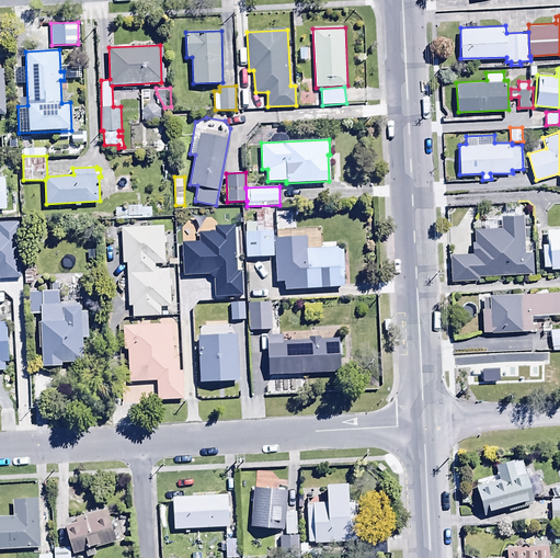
[(152,204),(134,204),(134,217),(152,217),(152,204)]
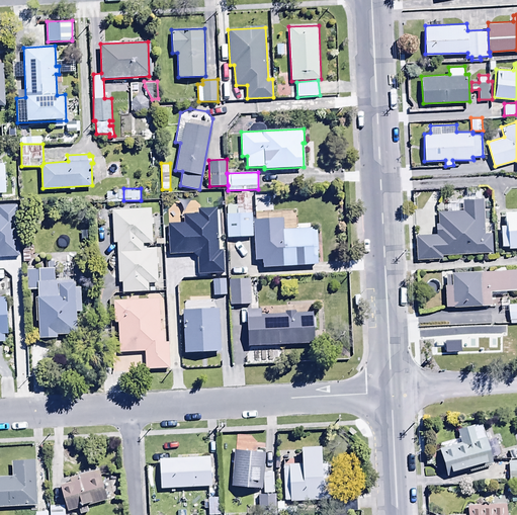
[(253,236),(251,193),(236,193),(237,203),(227,204),(228,213),(227,213),(228,237),(253,236)]
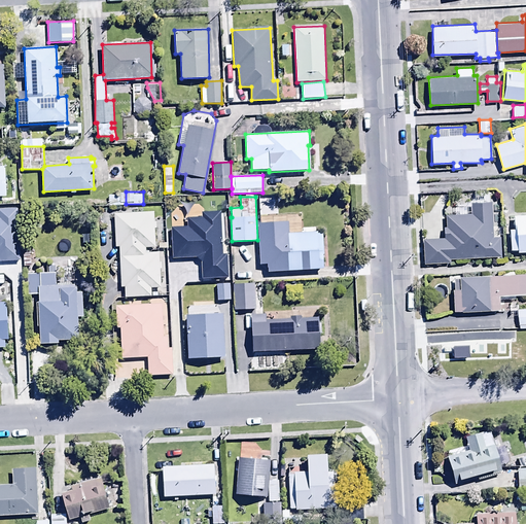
[(450,262),(449,258),(501,256),(499,228),(493,228),(492,202),(469,203),(469,204),(445,205),(446,225),(443,225),(444,238),(423,239),(424,264),(450,262)]
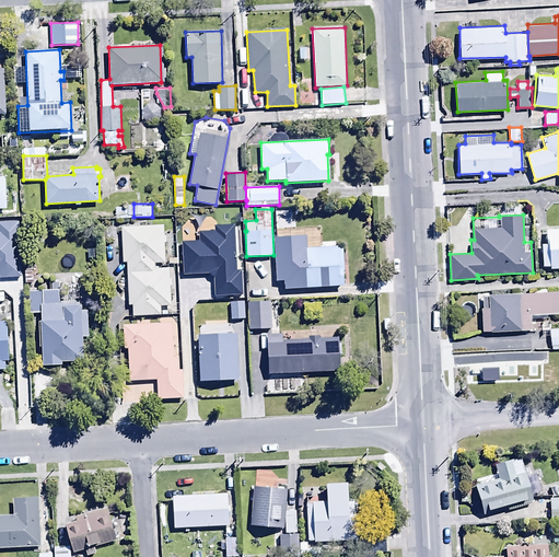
[(163,224),(120,227),(123,263),(126,263),(128,305),(132,304),(132,316),(161,315),(161,305),(170,304),(169,268),(154,268),(154,263),(164,263),(163,224)]
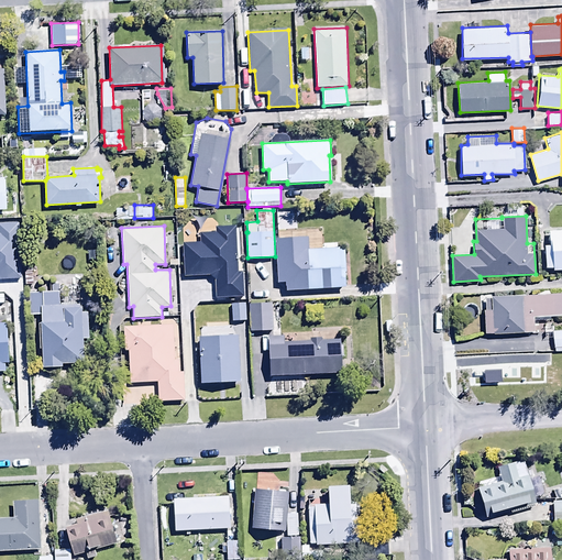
[(561,228),(549,230),(549,243),(543,244),(546,268),(553,268),(553,271),(561,268),(561,228)]
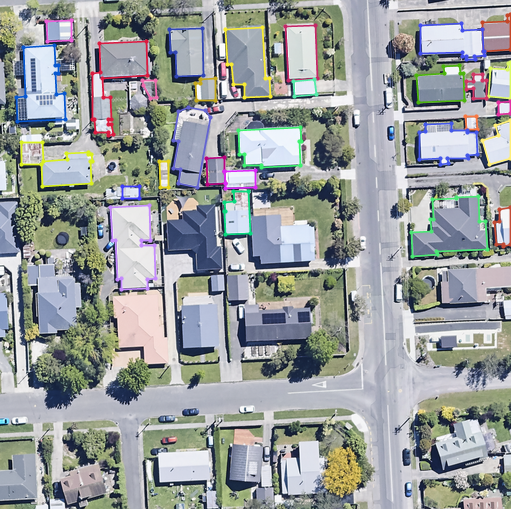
[(308,226),(308,225),(269,226),(270,252),(265,253),(265,263),(314,262),(313,226),(308,226)]
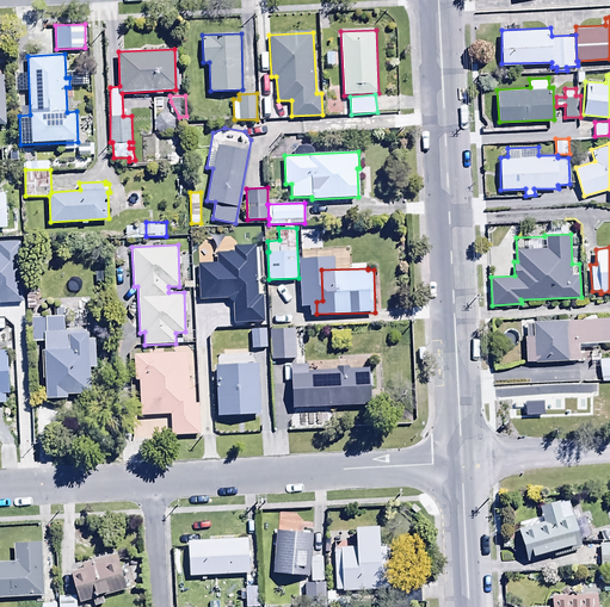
[(253,328),(251,328),(251,347),(267,347),(266,307),(252,307),(253,328)]
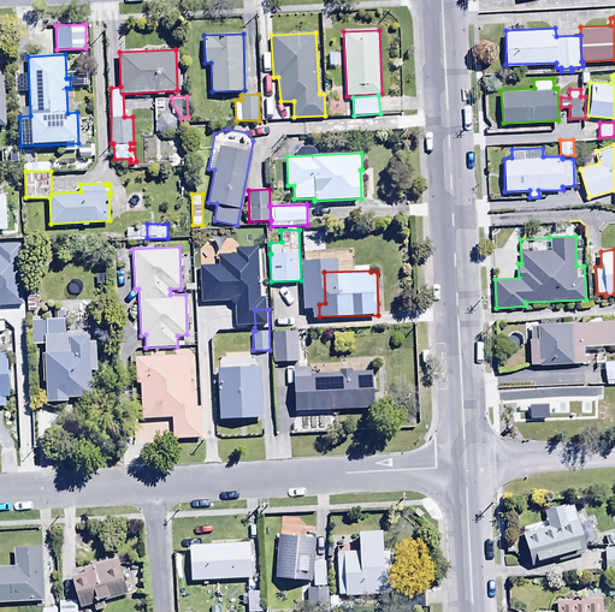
[(46,352),(42,352),(42,381),(47,381),(47,402),(70,400),(70,396),(90,396),(90,369),(98,369),(98,342),(90,342),(88,330),(66,330),(66,318),(31,318),(31,343),(46,343),(46,352)]
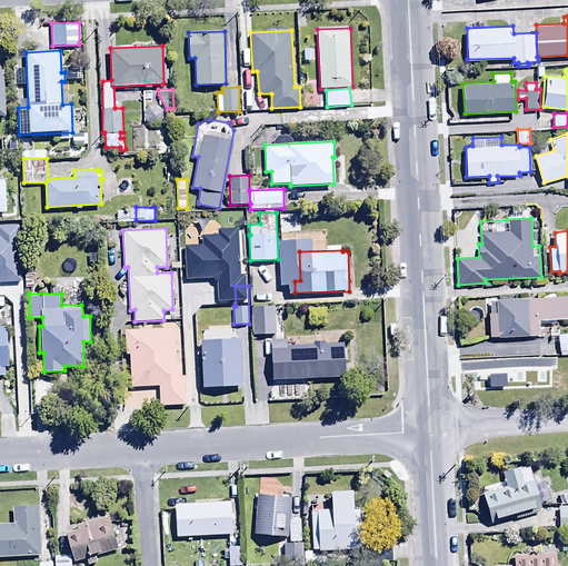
[(538,334),(537,318),(567,316),(567,295),(489,300),(490,310),(488,311),(489,337),(538,334)]
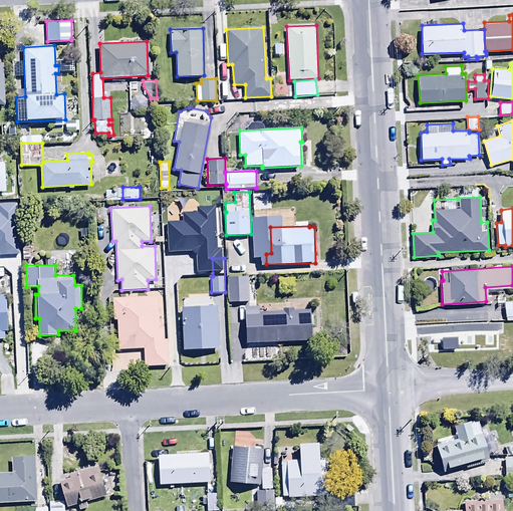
[(248,275),(227,276),(228,302),(248,302),(248,275)]
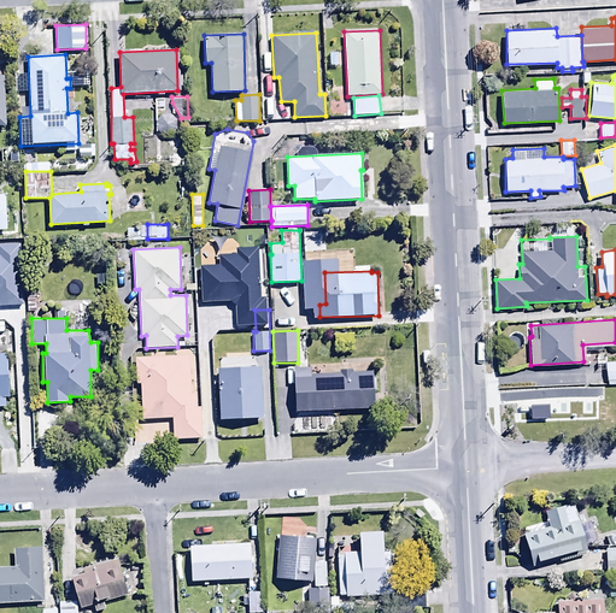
[(188,355),(135,357),(136,384),(141,384),(142,419),(172,418),(172,440),(203,438),(201,406),(197,406),(197,394),(189,395),(188,355)]
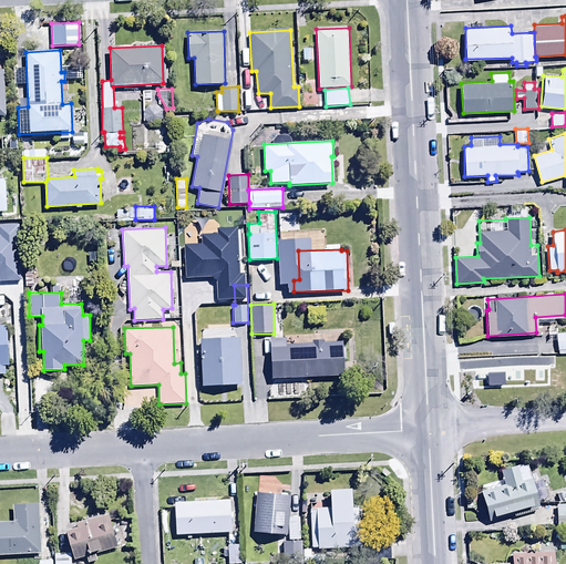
[(215,330),(215,338),(199,339),(201,386),(242,385),(240,338),(234,338),(233,329),(215,330)]
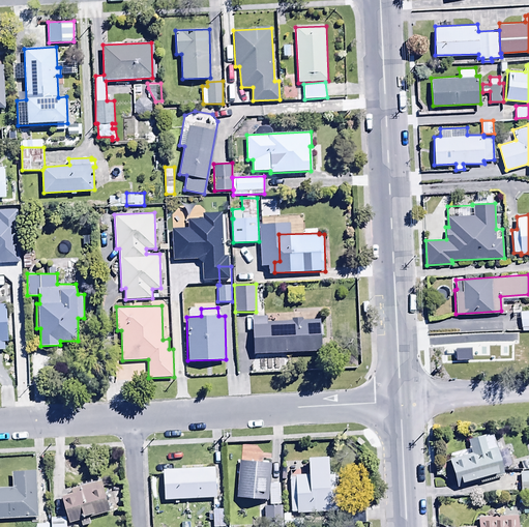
[(252,317),(253,354),(320,352),(320,335),(323,335),(323,324),(320,324),(320,319),(303,319),(303,317),(289,317),(289,320),(267,320),(267,316),(252,317)]
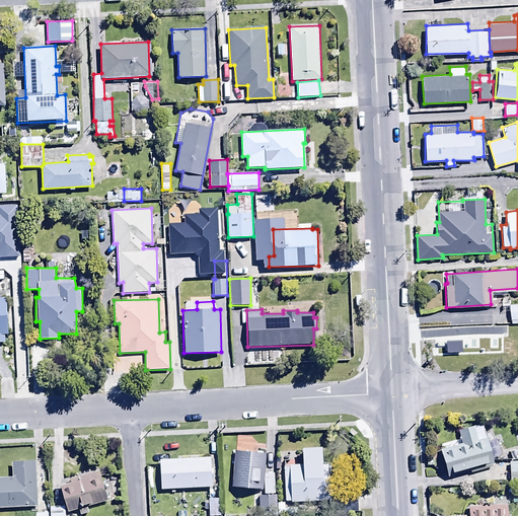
[(494,466),(483,423),(458,430),(461,443),(440,449),(447,475),(469,469),(470,472),(494,466)]
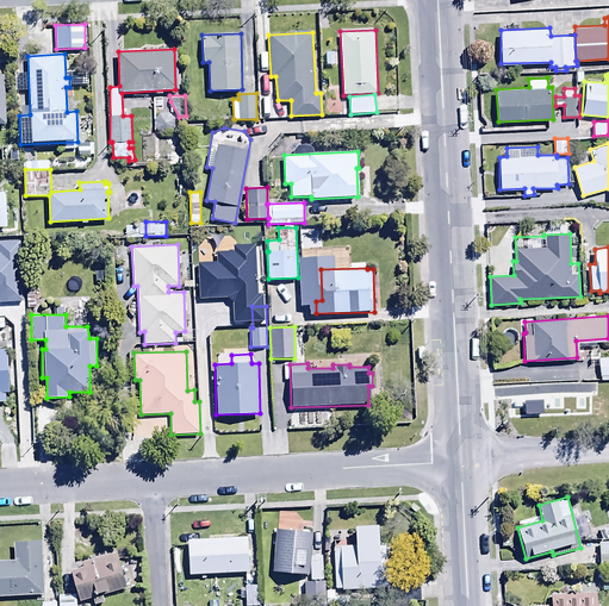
[(342,588),(342,589),(418,589),(418,572),(392,572),(392,543),(377,543),(377,526),(333,526),(334,588),(342,588)]
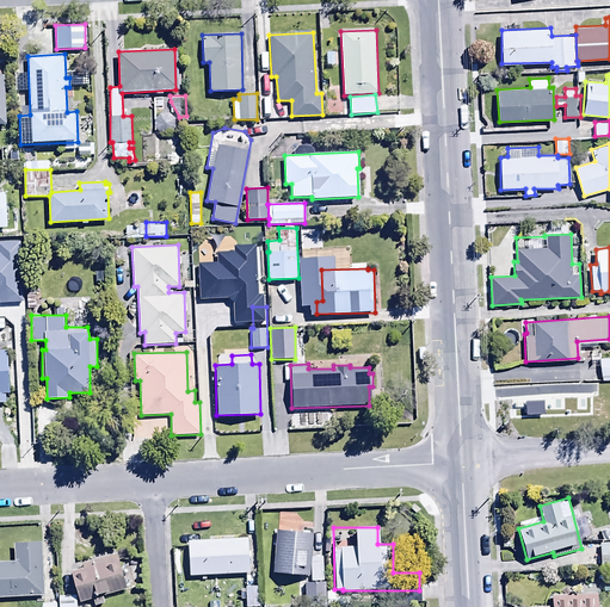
[(273,573),(309,575),(312,532),(276,530),(273,573)]
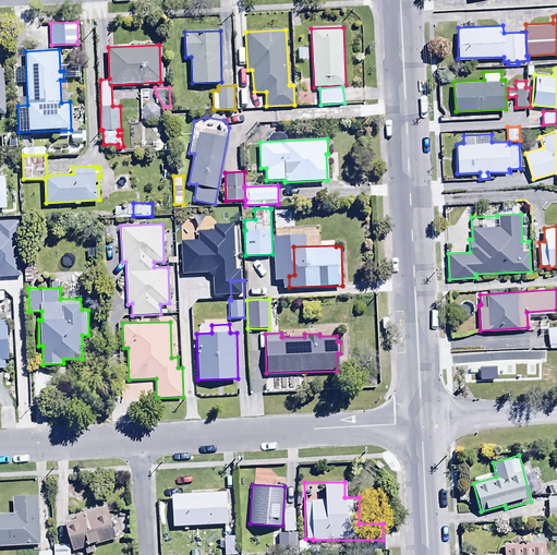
[(172,494),(173,525),(228,522),(226,492),(172,494)]
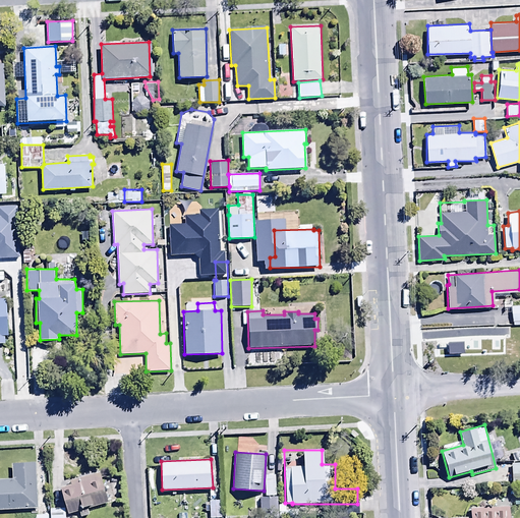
[(0,479),(0,509),(39,507),(36,460),(12,461),(13,478),(0,479)]
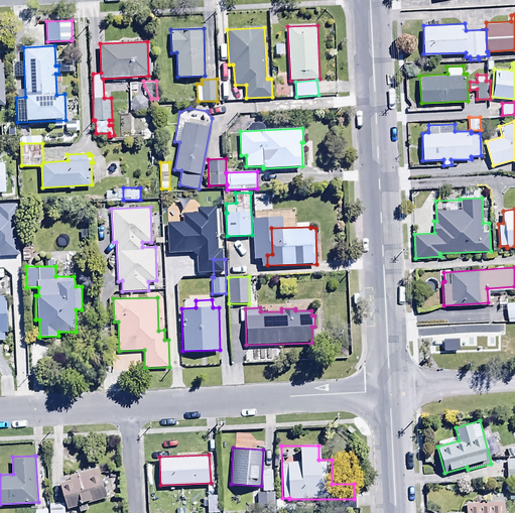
[(514,458),(506,459),(507,479),(514,479),(514,458)]
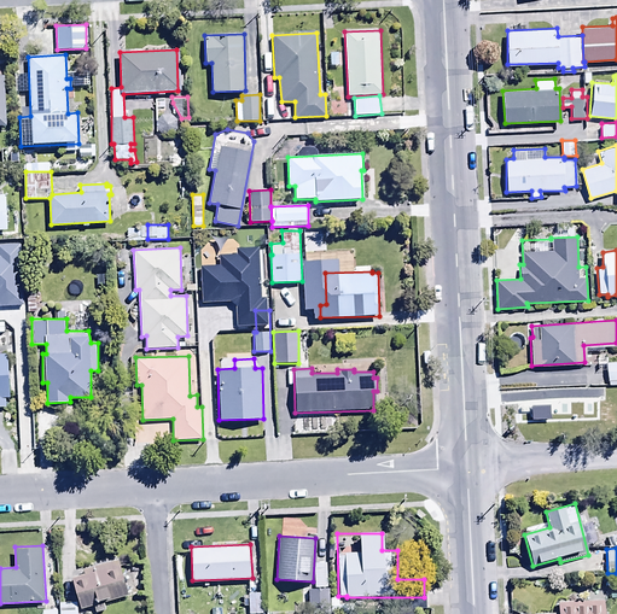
[(85,574),(74,577),(82,608),(94,604),(97,612),(106,609),(105,602),(128,595),(118,560),(83,569),(85,574)]
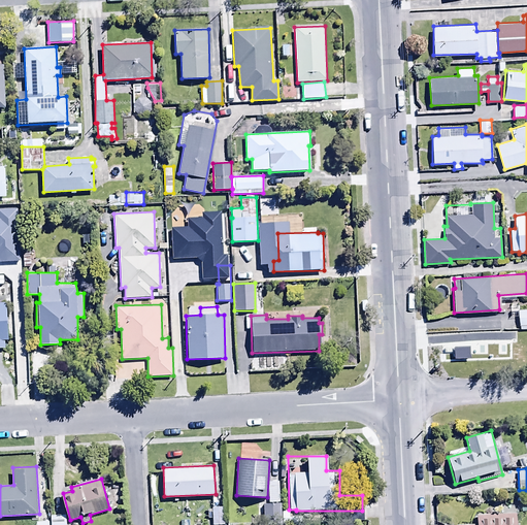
[(282,504),(263,504),(263,520),(282,521),(282,504)]
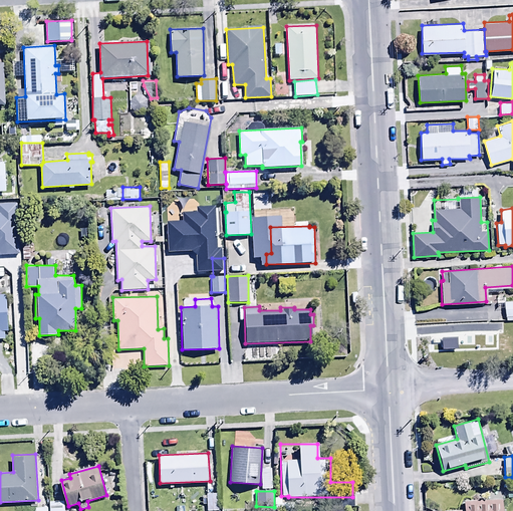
[(219,492),(207,493),(208,510),(219,510),(219,492)]
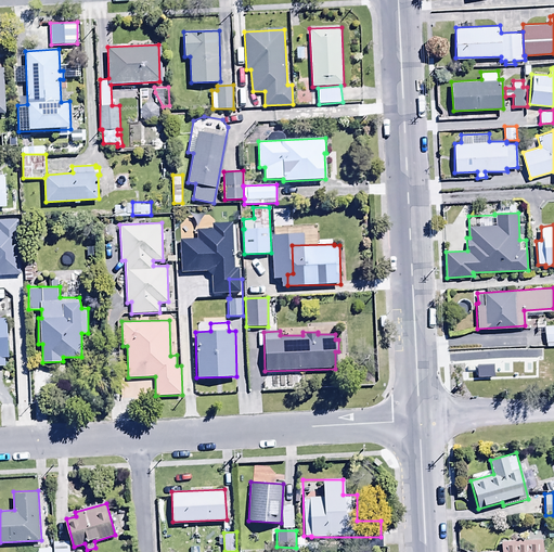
[(72,550),(71,539),(54,540),(53,551),(74,551),(74,550),(72,550)]
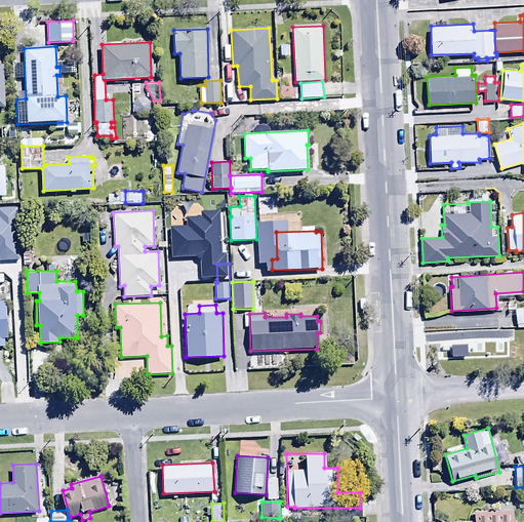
[(515,521),(516,520),(513,520),(512,510),(473,511),(474,520),(452,520),(452,521),(515,521)]
